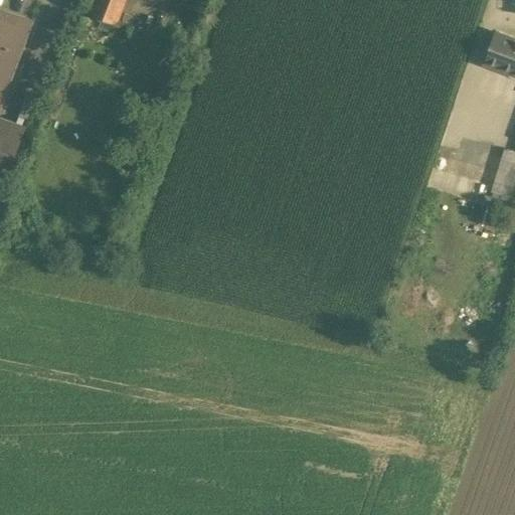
[(100,0),(94,19),(114,26),(123,0),(100,0)]
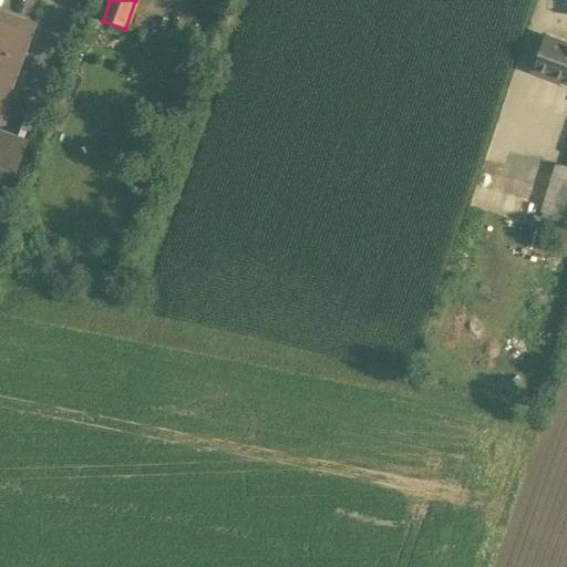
[(0,117),(35,24),(0,11),(0,117)]
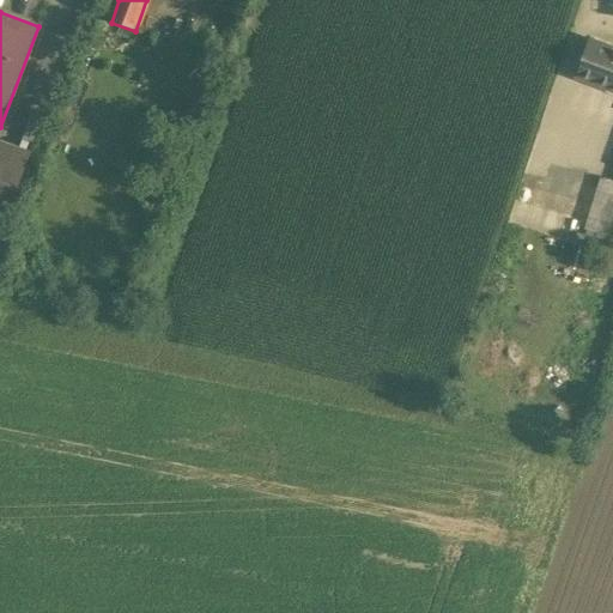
[(612,49),(589,41),(574,77),(612,91),(612,49)]
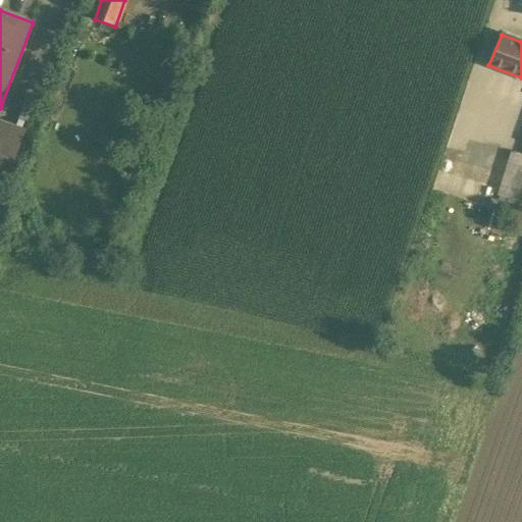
[(24,131),(0,121),(0,186),(3,187),(24,131)]
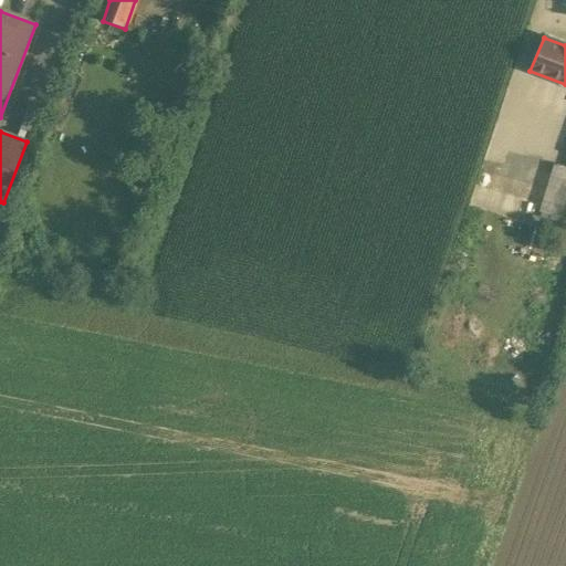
[(565,166),(564,166),(547,215),(565,220),(565,166)]
